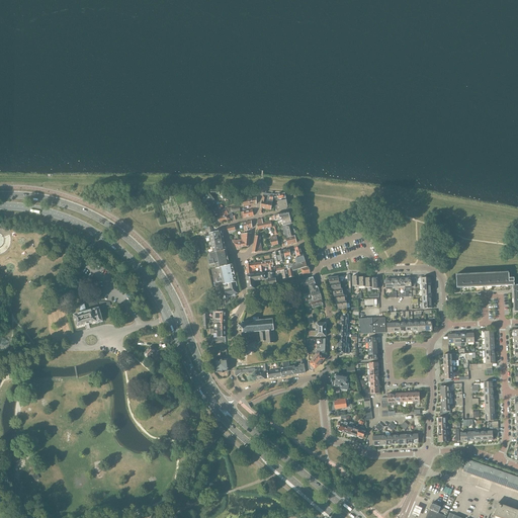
[(205,206),(207,208),(212,203),(216,201),(213,198),(209,193),(200,200),(205,206)]
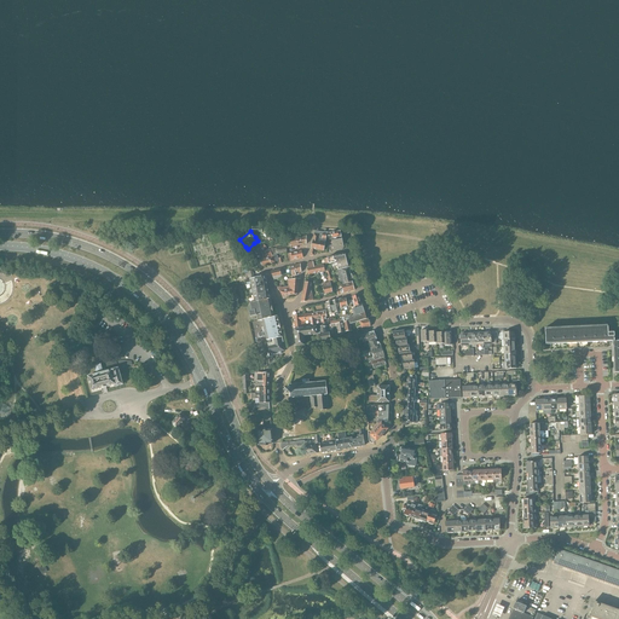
[(312,241),(311,249),(310,255),(313,255),(314,249),(324,250),(324,249),(325,239),(319,238),(319,235),(314,233),(313,241),(312,241)]
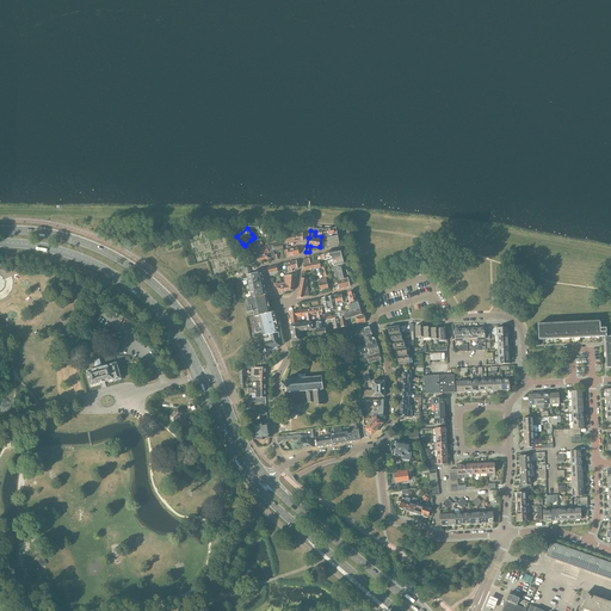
[(284,245),(302,241),(302,233),(285,235),(285,238),(283,239),(284,245)]
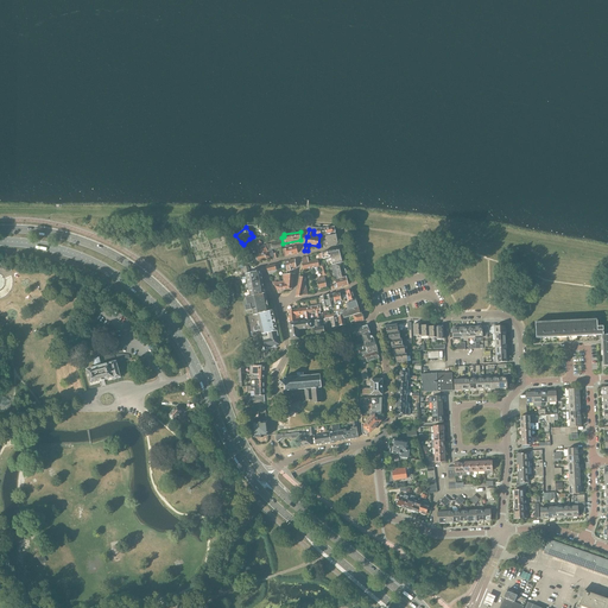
[(323,242),(324,245),(324,247),(336,245),(337,244),(336,235),(325,236),(327,241),(323,242)]
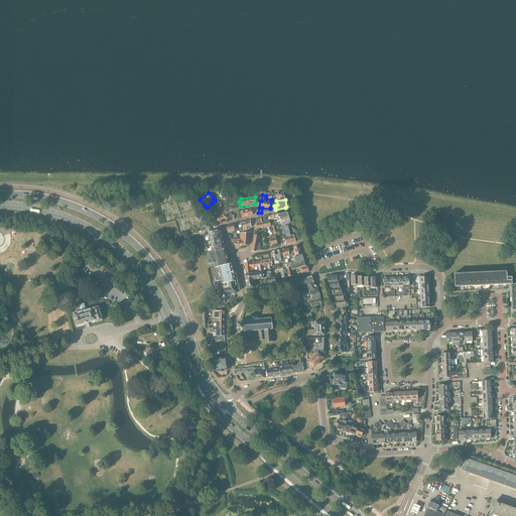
[(241,218),(253,215),(251,209),(240,212),(241,218)]
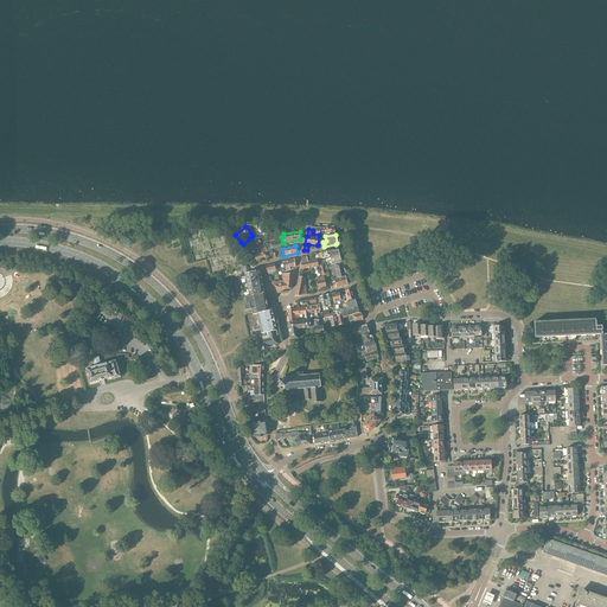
[(266,247),(261,249),(266,259),(270,257),(268,254),(270,253),(269,250),(268,250),(267,250),(266,247)]
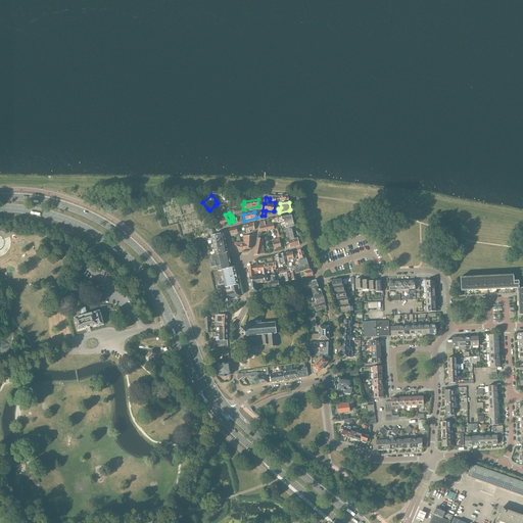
[(229,223),(225,215),(222,215),(223,218),(221,218),(222,219),(219,220),(222,225),(229,223)]
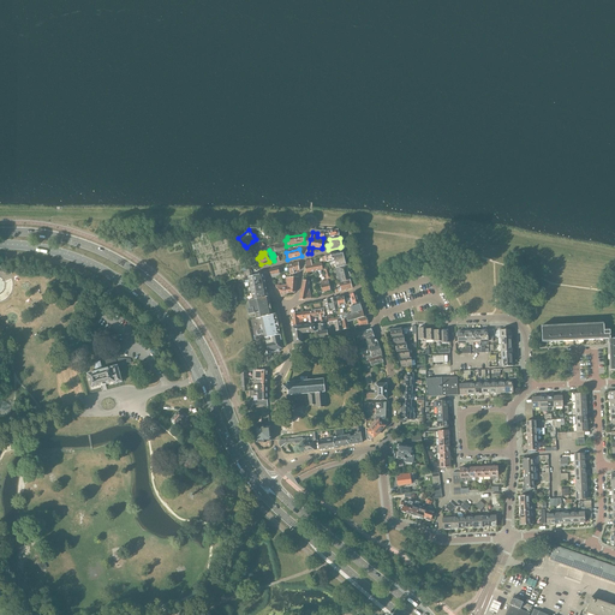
[(311,260),(306,261),(306,273),(323,270),(321,263),(312,264),(311,260)]
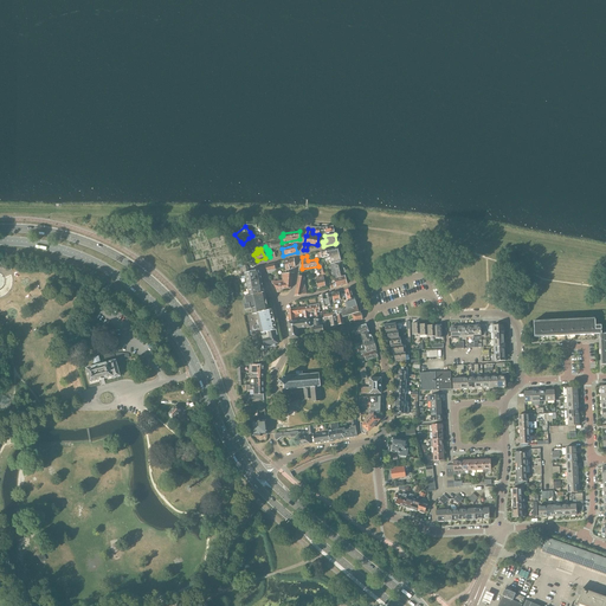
[(284,260),(282,262),(282,263),(284,263),(285,271),(292,269),(292,268),(295,266),(294,258),(284,260)]
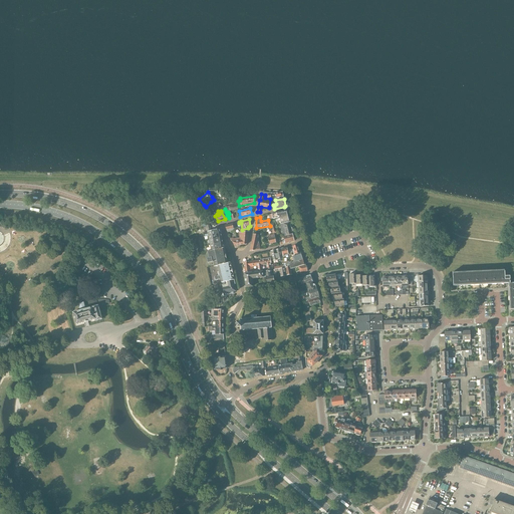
[(280,224),(283,236),(292,234),(292,232),(293,231),(292,228),(291,227),(289,222),(281,224),(280,224)]
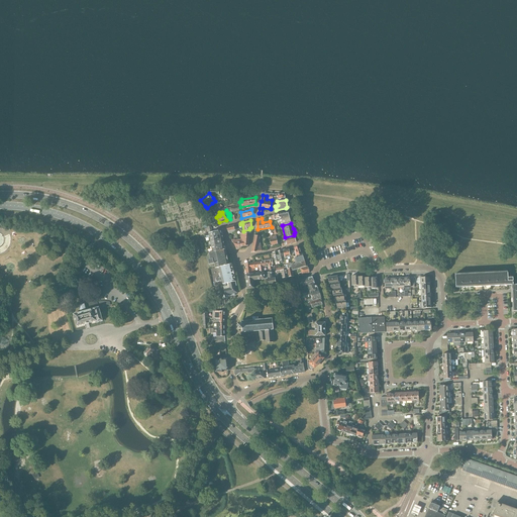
[(243,246),(248,245),(250,232),(240,233),(241,239),(239,239),(239,241),(240,242),(243,241),(243,246)]
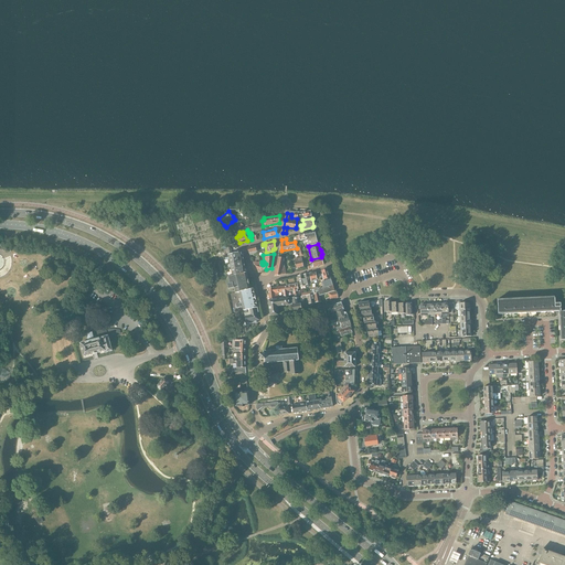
[(278,257),(275,276),(286,274),(284,264),(285,258),(278,257)]
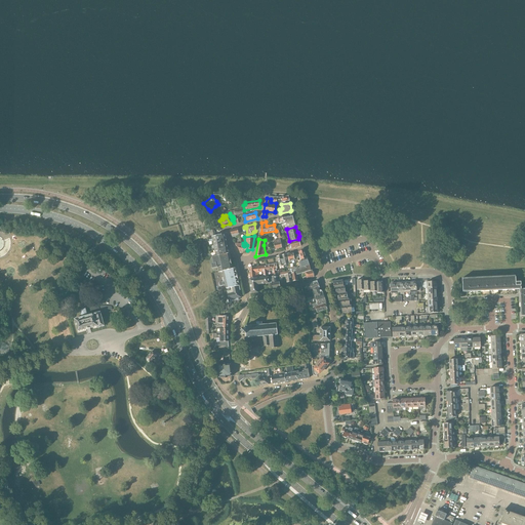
[(286,247),(286,249),(289,249),(291,248),(300,246),(298,239),(289,241),(290,245),(288,246),(286,247)]
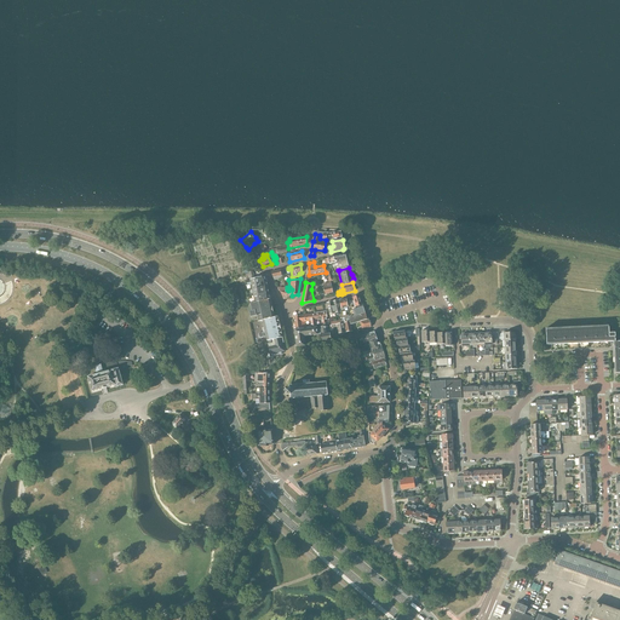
[(332,286),(331,283),(323,285),(323,288),(325,294),(333,293),(332,286)]
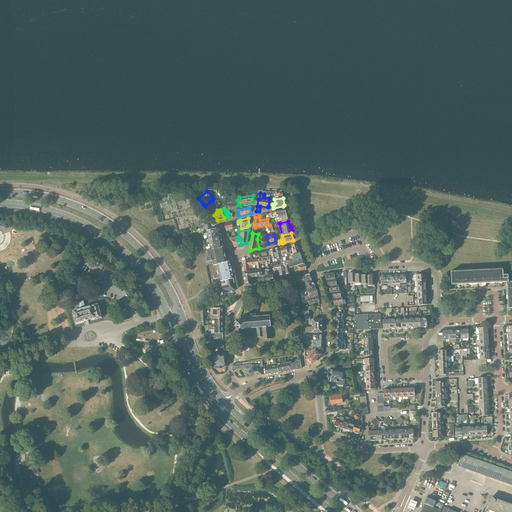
[(223,247),(210,249),(207,250),(209,261),(212,261),(213,265),(216,264),(226,262),(225,257),(226,257),(225,254),(223,247)]
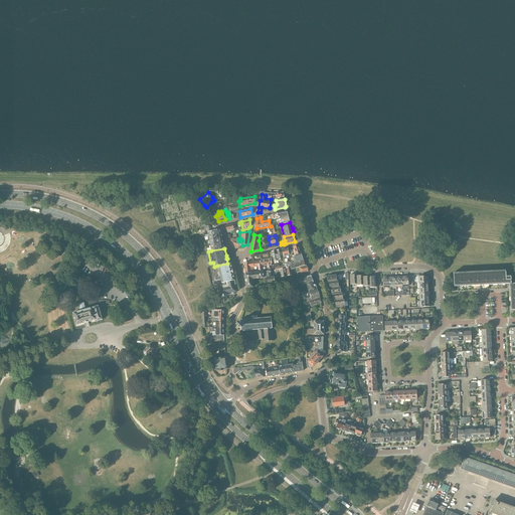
[(290,264),(304,261),(302,254),(293,258),(294,262),(289,263),(285,264),(284,264),(284,267),(285,267),(285,269),(286,269),(291,268),(290,264)]
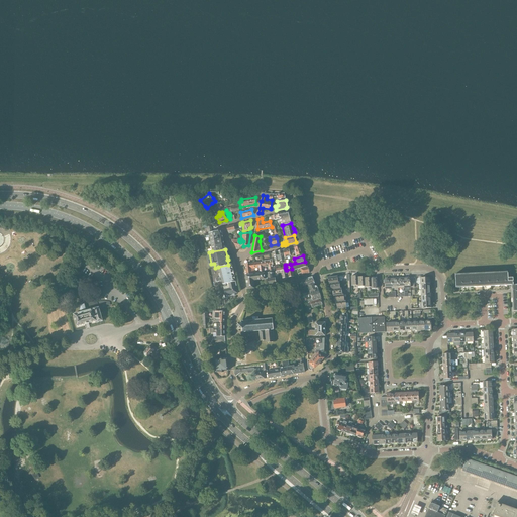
[(273,267),(272,260),(263,261),(263,262),(264,267),(264,272),(269,271),(275,270),(275,267),(273,267)]
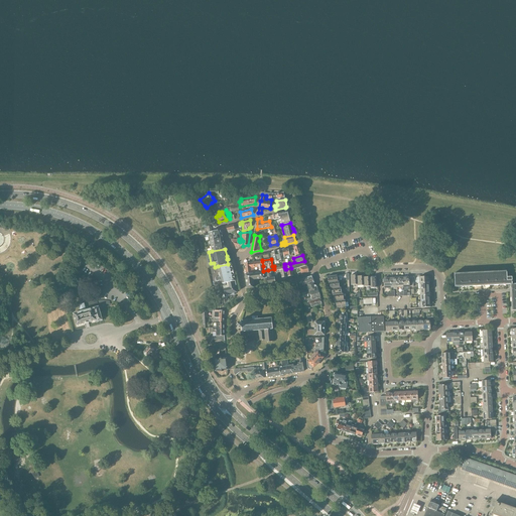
[(259,271),(263,271),(263,266),(262,261),(254,262),(254,267),(258,267),(259,271)]
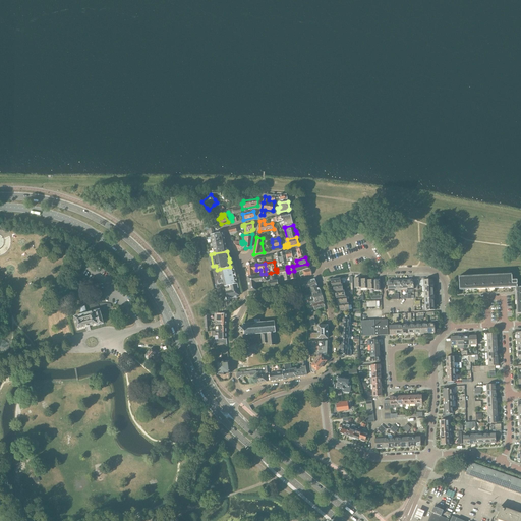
[(294,273),(295,273),(302,271),(308,269),(307,264),(293,267),(294,271),(294,273)]
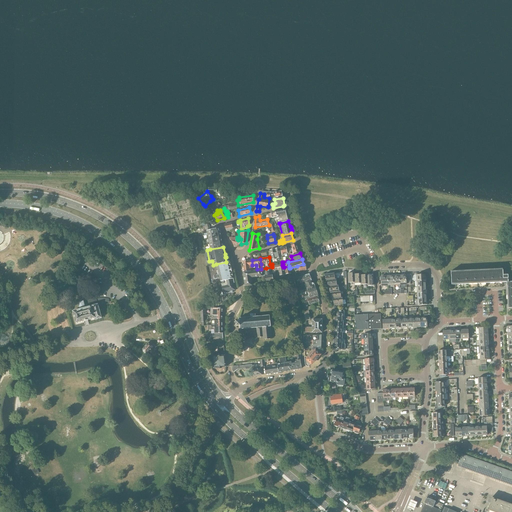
[(243,261),(244,272),(253,271),(253,269),(252,269),(252,266),(252,265),(252,260),(243,261)]
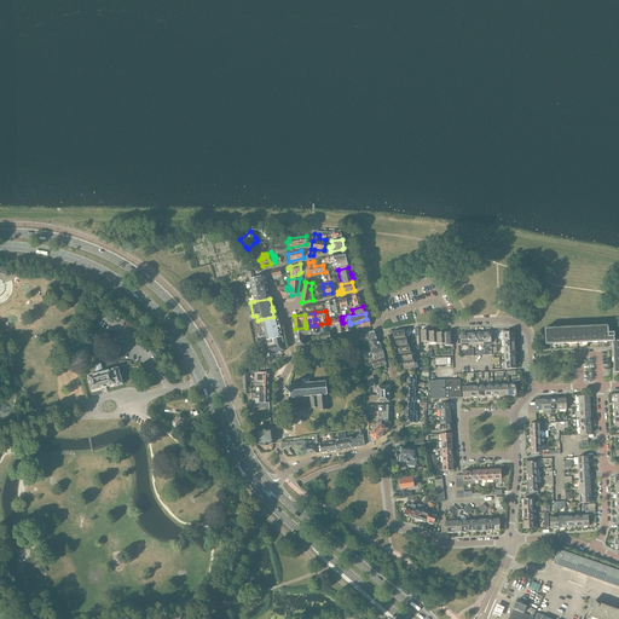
[(273,317),(261,319),(265,331),(259,333),(260,337),(266,336),(266,341),(272,340),(272,342),(267,343),(270,352),(278,351),(277,343),(283,342),(282,337),(281,329),(281,328),(282,328),(281,324),(279,324),(277,316),(273,317)]
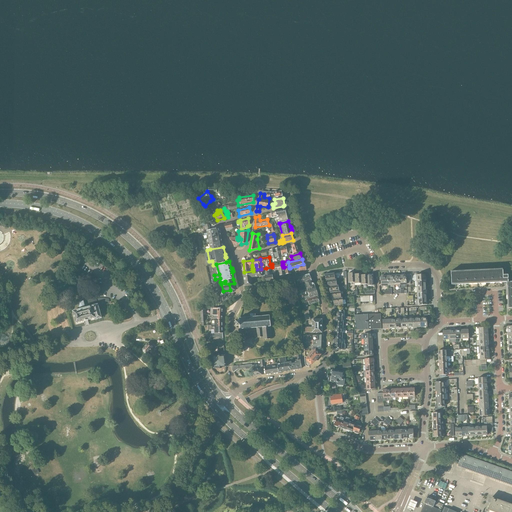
[(303,264),(297,266),(298,270),(295,271),(296,273),(300,272),(306,270),(304,263),(303,264)]
